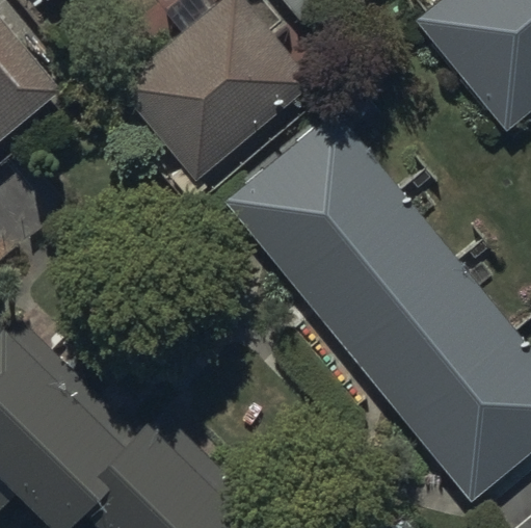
[(136,73),(117,88),(196,182),(326,72),(300,42),(288,52),(243,0),(221,0),(213,7),(207,0),(180,0),(161,16),(178,35),(150,59),(137,45),(123,57),(136,73)]
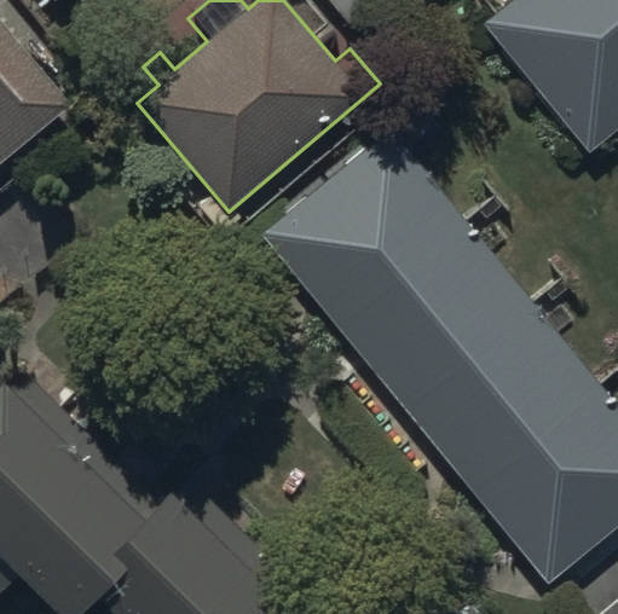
[(330,0),(354,32),(393,0),(330,0)]
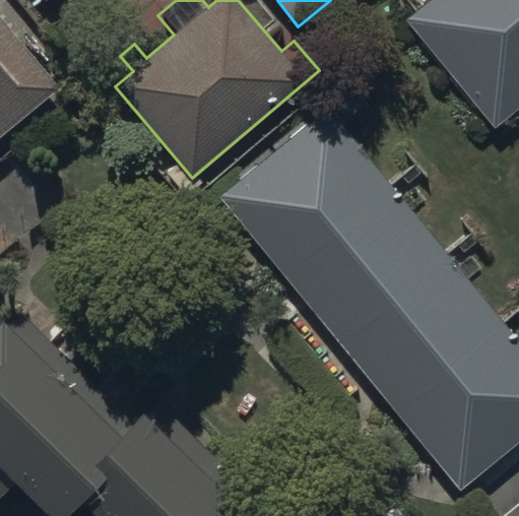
[(402,0),(416,16),(408,22),(500,130),(518,113),(518,0),(434,0),(431,3),(428,0),(402,0)]
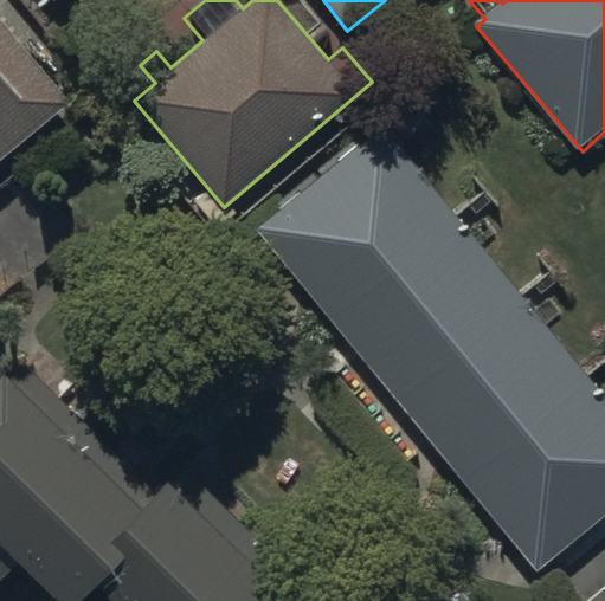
[(0,17),(0,173),(77,109),(0,17)]
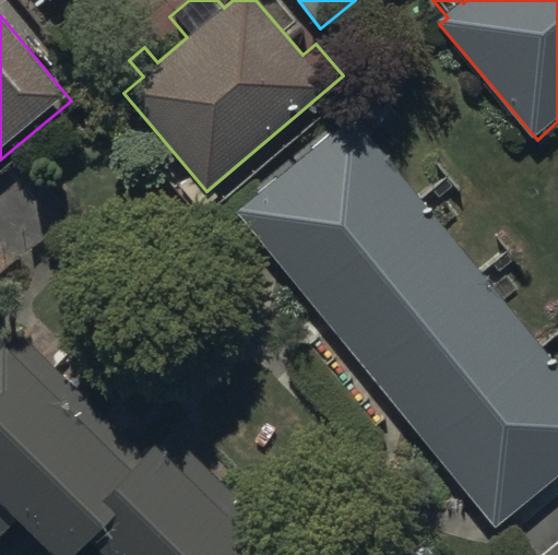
[(352,116),(235,209),(493,531),(557,479),(557,334),(543,347),(515,313),(523,306),(511,292),(530,278),(507,249),(481,271),(456,239),(463,234),(451,219),(466,205),(444,178),(420,198),(394,166),(402,161),(391,146),(407,132),(388,108),(361,129),(352,116)]
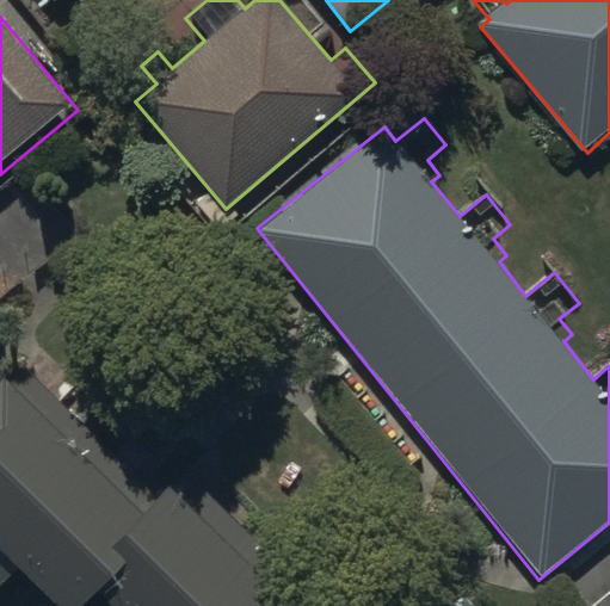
[(23,371),(0,393),(0,605),(8,605),(36,580),(61,605),(99,605),(105,600),(111,605),(308,605),(182,477),(154,505),(23,371)]
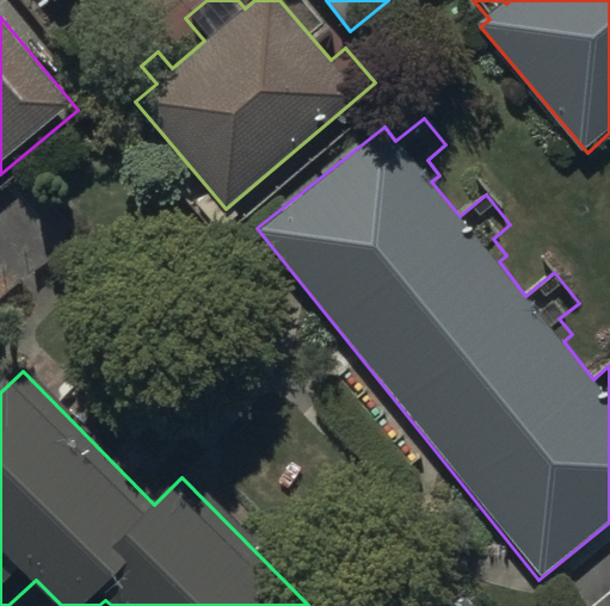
[(486,605),(476,593),(460,605),(486,605)]
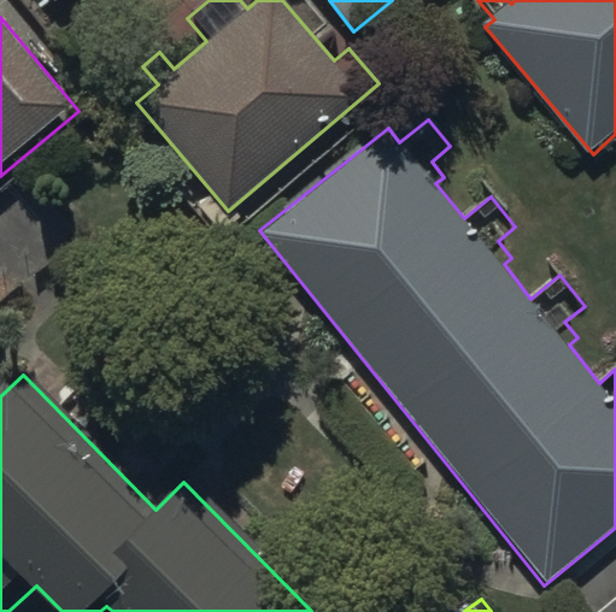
All buildings are outlined.
